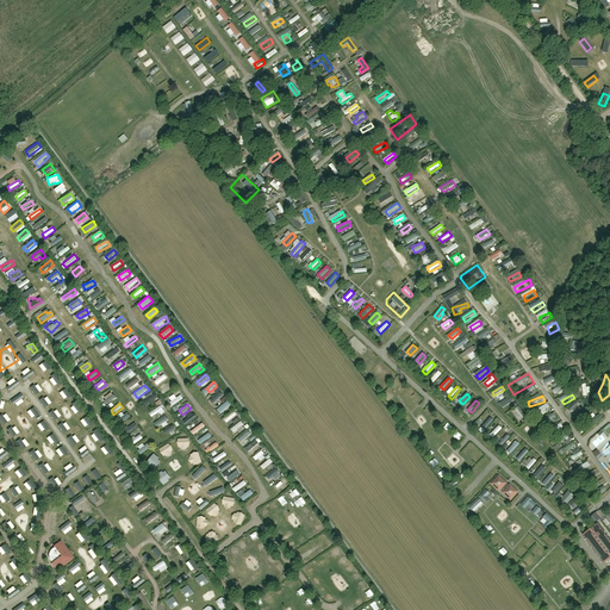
[(543,417),(546,416),(545,412),(551,410),(548,404),(540,409),(543,417)]
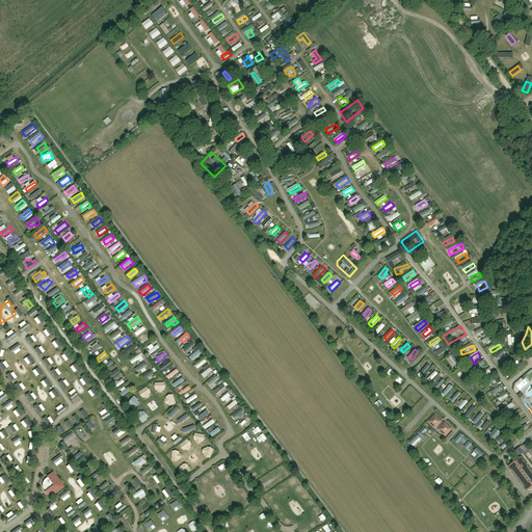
[(133,364),(143,358),(141,353),(130,360),(133,364)]
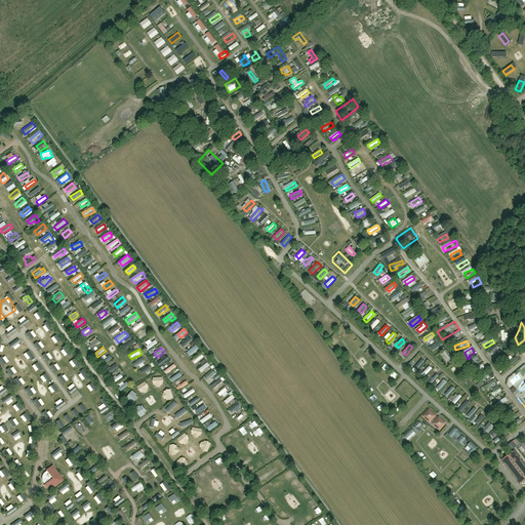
[(202,353),(193,360),(196,364),(205,357),(202,353)]
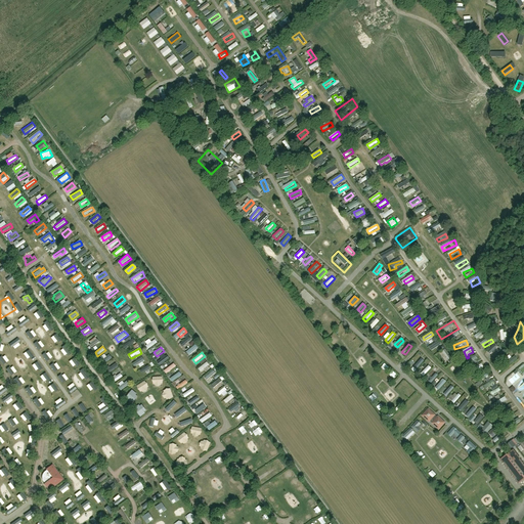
[(111,354),(102,359),(105,362),(113,357),(111,354)]
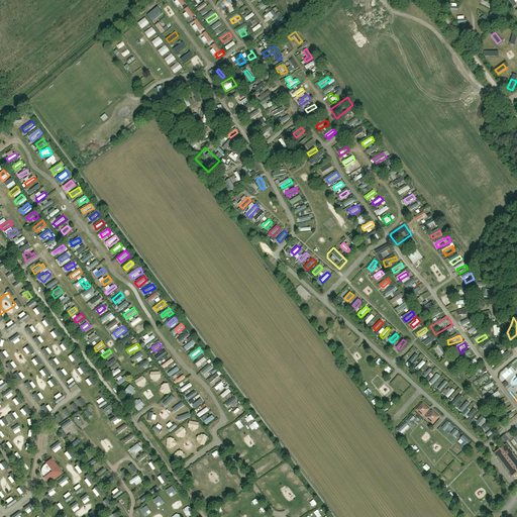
[(131,356),(134,360),(145,353),(143,349),(131,356)]
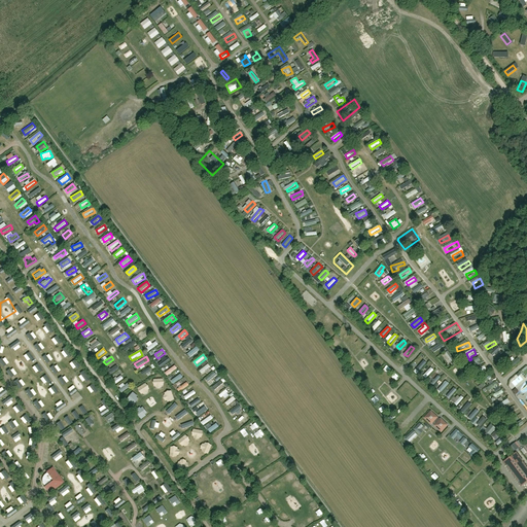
[(515,367),(523,362),(520,358),(512,362),(515,367)]
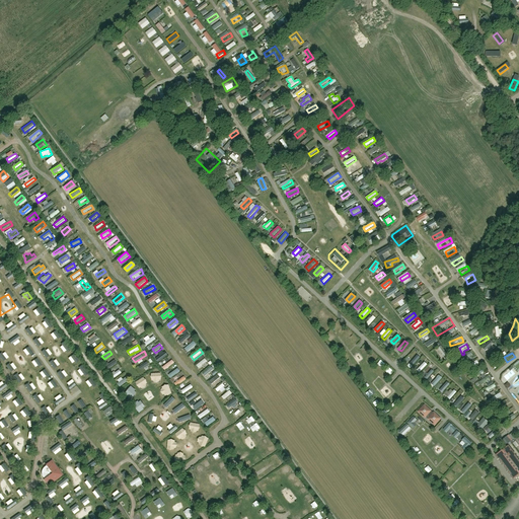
[(415,366),(422,358),(418,355),(411,362),(415,366)]
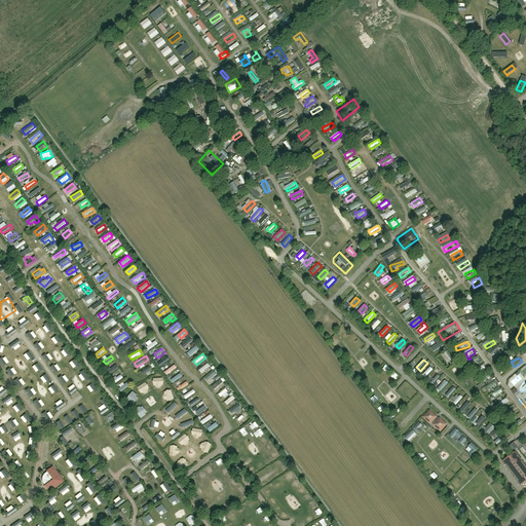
[(167,375),(178,368),(175,364),(165,371),(167,375)]
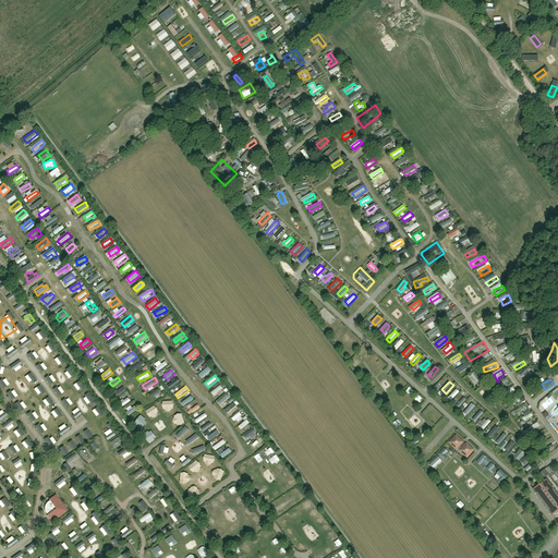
[(214,396),(223,389),(221,386),(210,391),(214,396)]
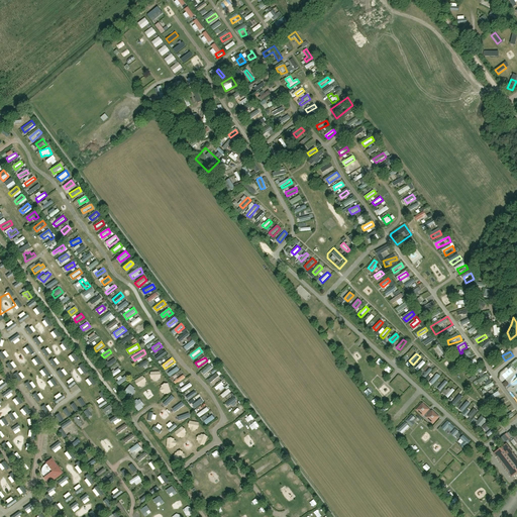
[(107,368),(117,362),(115,358),(105,365),(107,368)]
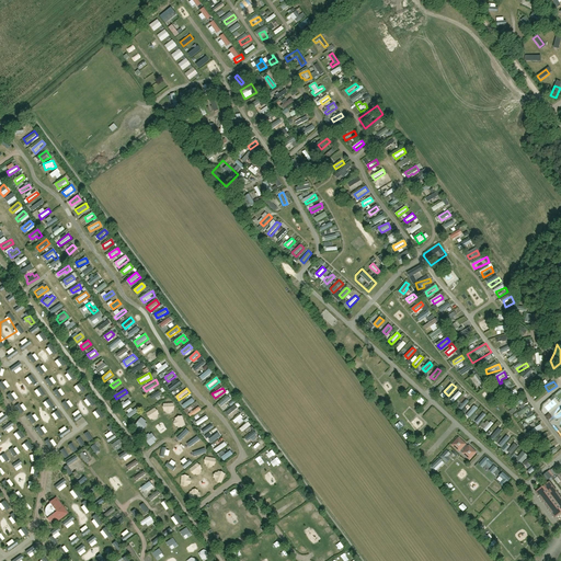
[(157,401),(163,395),(159,390),(152,396),(157,401)]
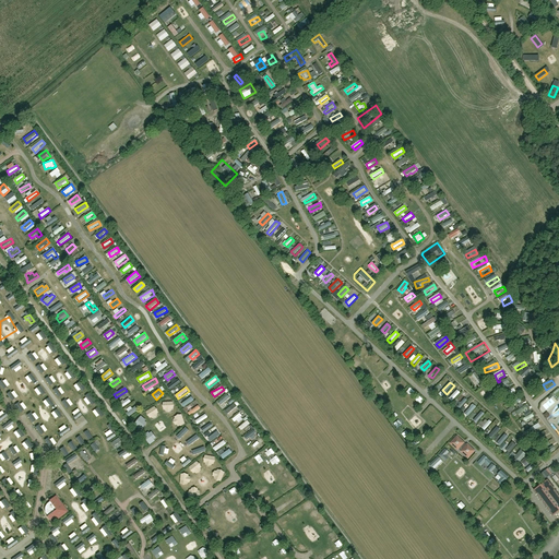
[(453,402),(461,393),(458,390),(449,399),(453,402)]
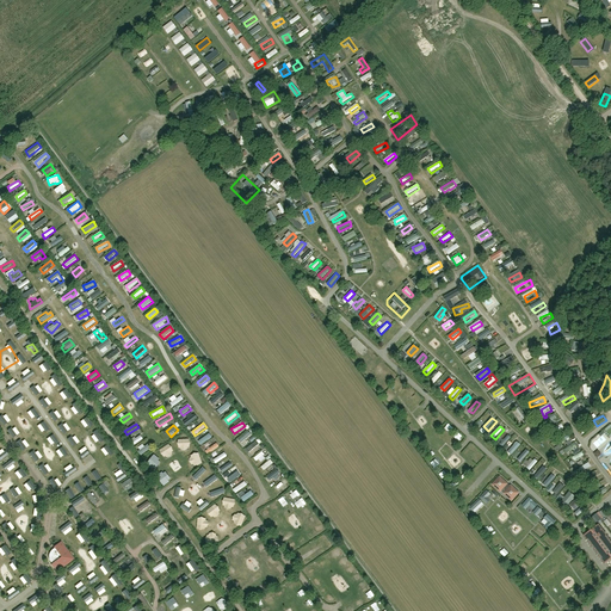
[(594,430),(586,437),(590,440),(598,433),(594,430)]
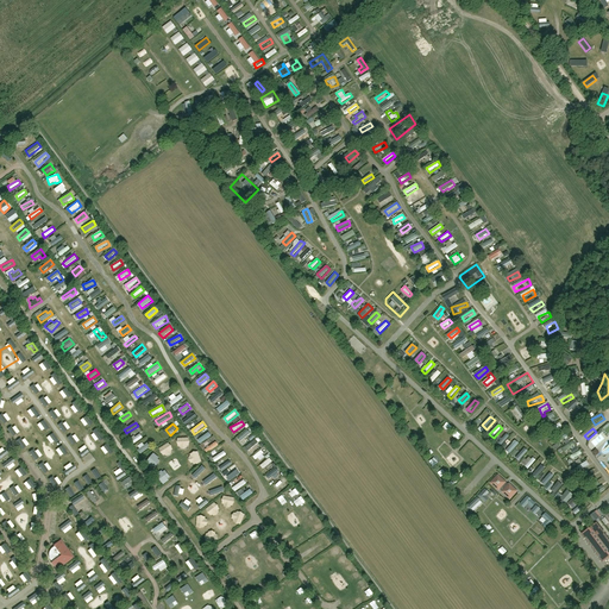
[(202,444),(212,435),(209,431),(199,439),(202,444)]
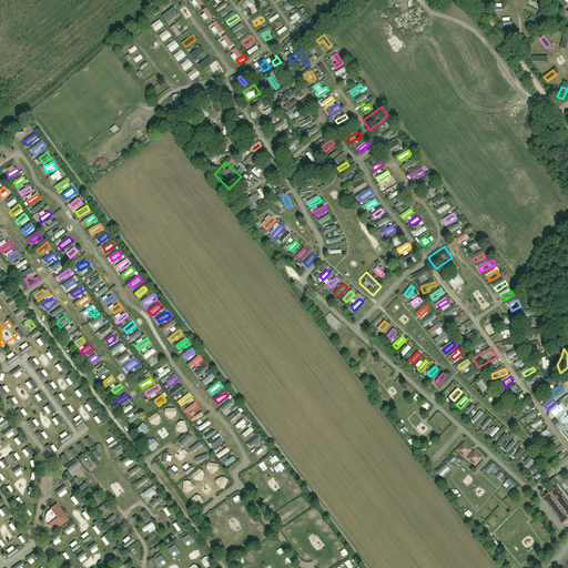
[(467,414),(476,407),(474,405),(466,412),(467,414)]
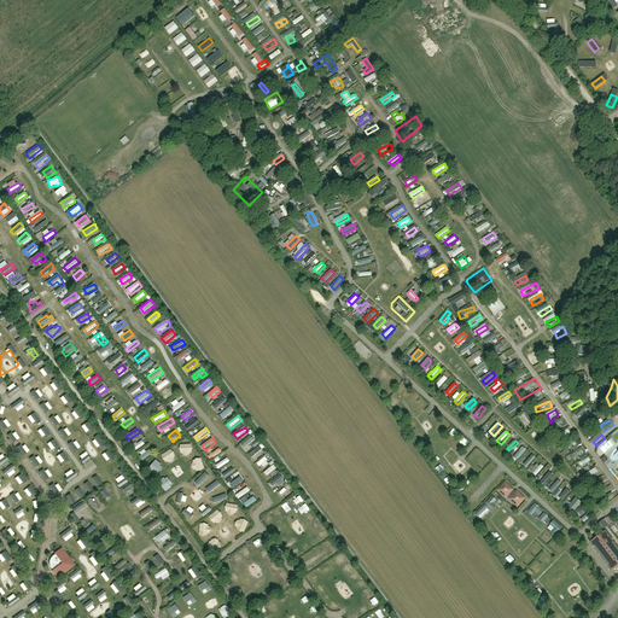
[(178,452),(187,445),(185,442),(175,448),(178,452)]
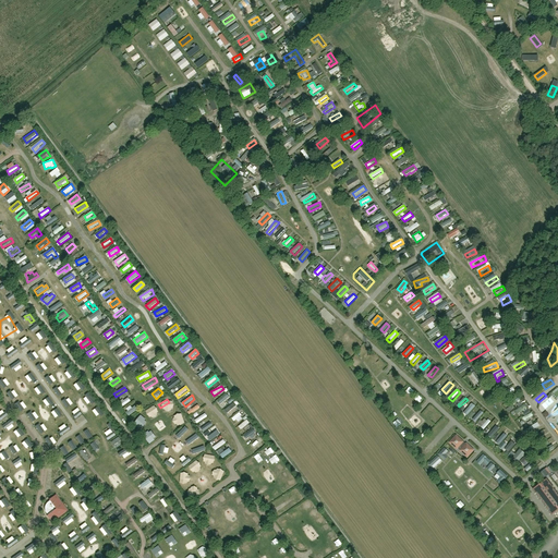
[(80,401),(74,404),(79,411),(83,408),(80,401)]
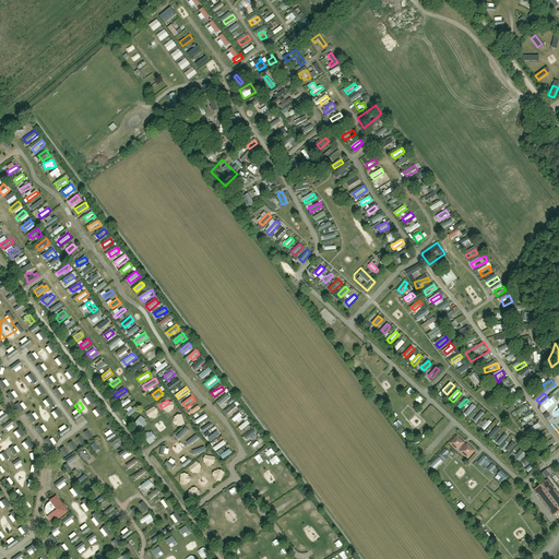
[(473,403),(464,412),(468,416),(477,407),(473,403)]
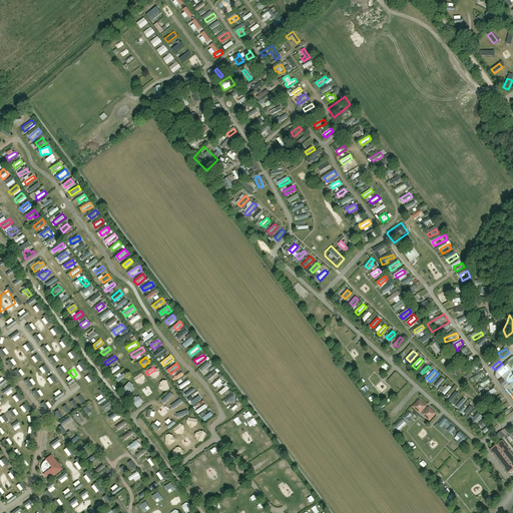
[(484,371),(468,381),(473,388),(490,378),(484,371)]
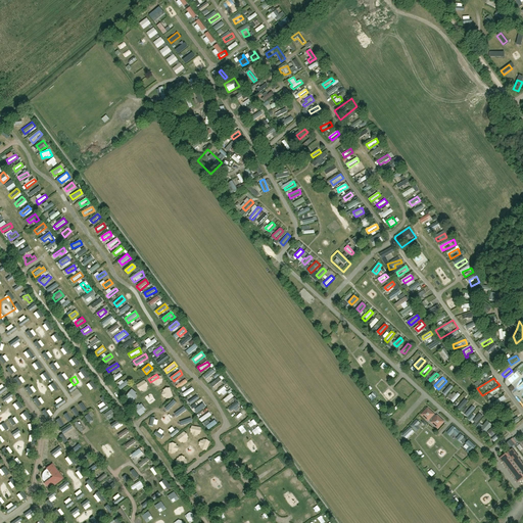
[(178,388),(188,382),(186,379),(176,385),(178,388)]
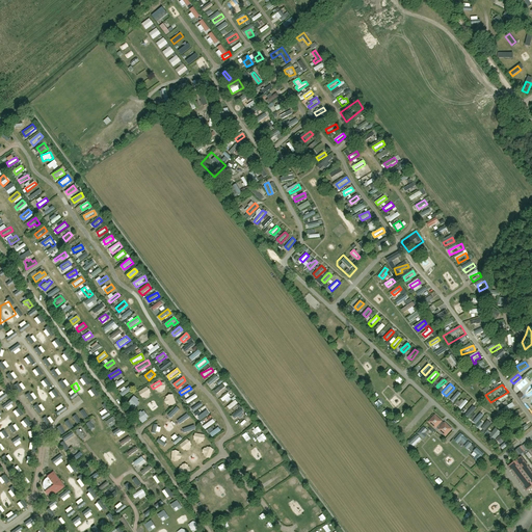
[(168,394),(169,396),(175,392),(173,390),(169,392),(166,388),(157,393),(161,398),(168,394)]
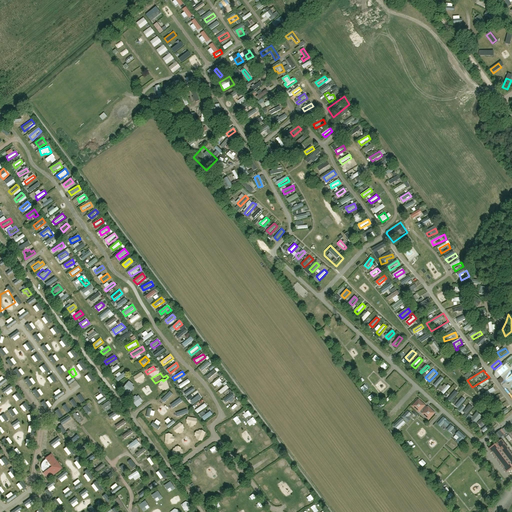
[(436,387),(445,379),(441,376),(433,384),(436,387)]
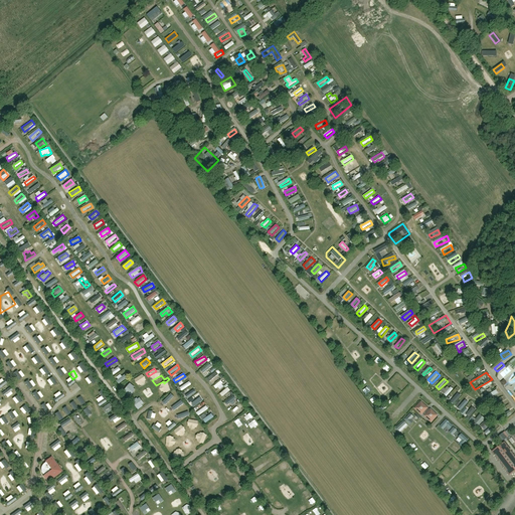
[(214,385),(216,388),(219,387),(220,388),(224,386),(221,380),(214,385)]
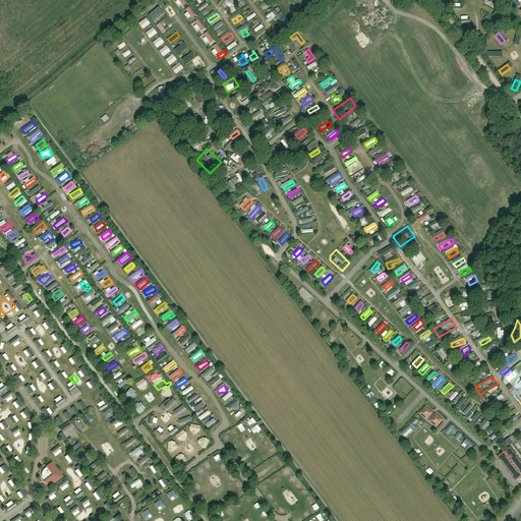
[(192,386),(182,391),(184,395),(194,390),(192,386)]
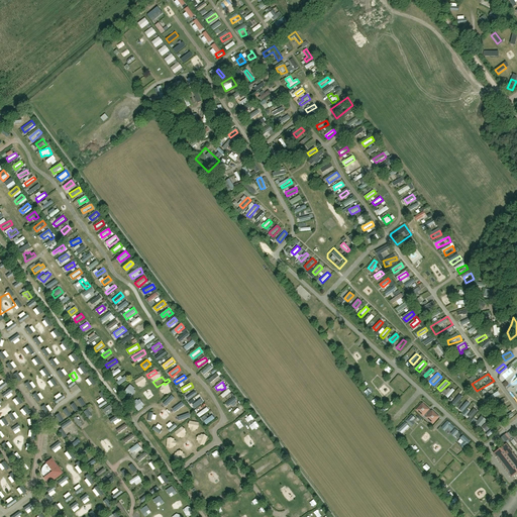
[(129,386),(124,393),(128,397),(134,389),(129,386)]
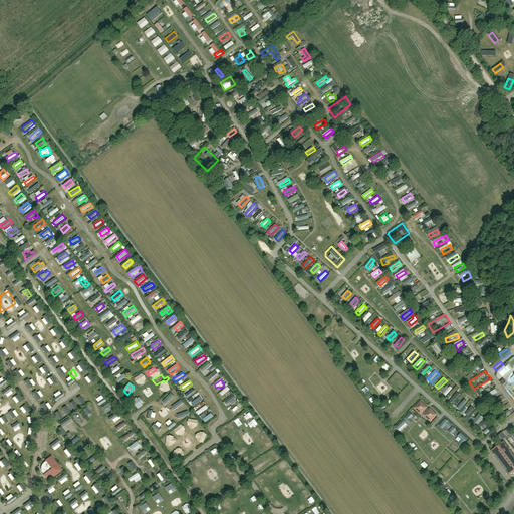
[(453,390),(448,384),(441,391),(446,396),(453,390)]
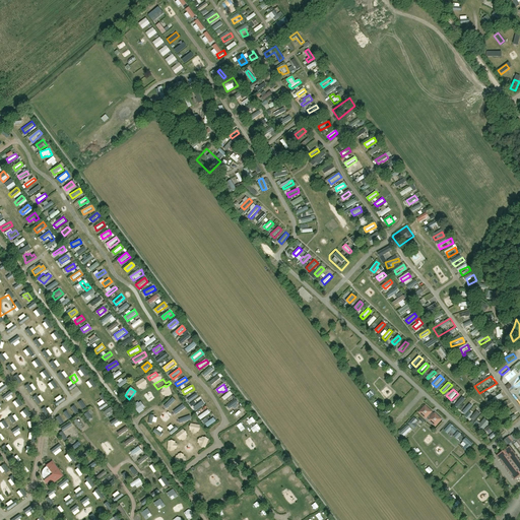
[(231,390),(222,397),(225,400),(234,394),(231,390)]
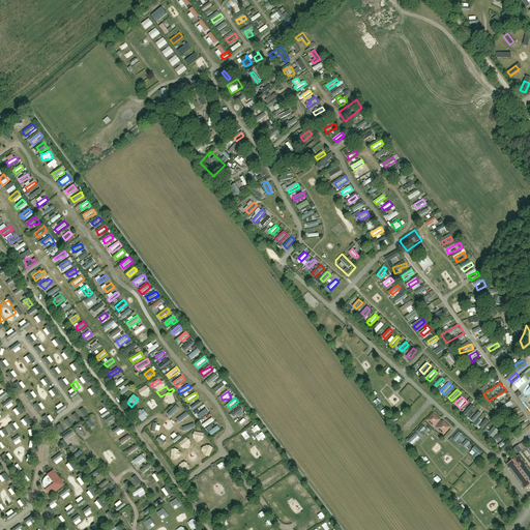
[(190,407),(194,411),(203,404),(200,400),(190,407)]
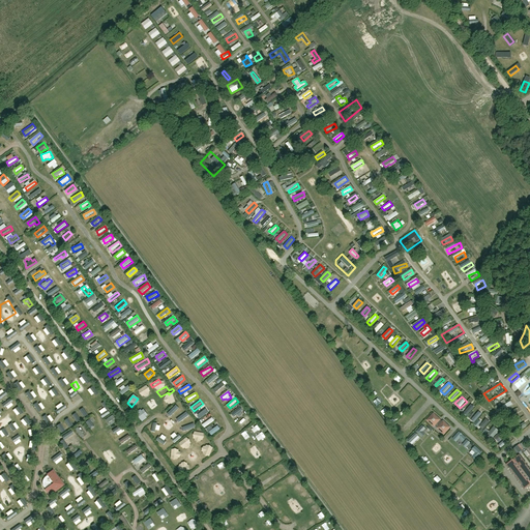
[(169,410),(173,413),(179,406),(176,402),(169,410)]
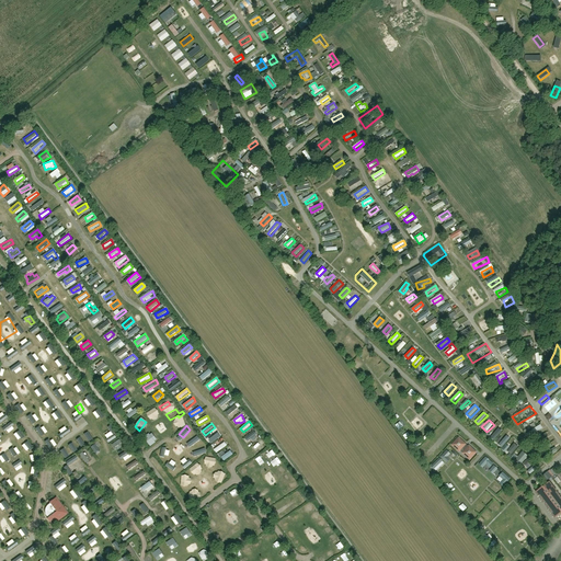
[(144,433),(146,436),(153,431),(151,427),(144,433)]
